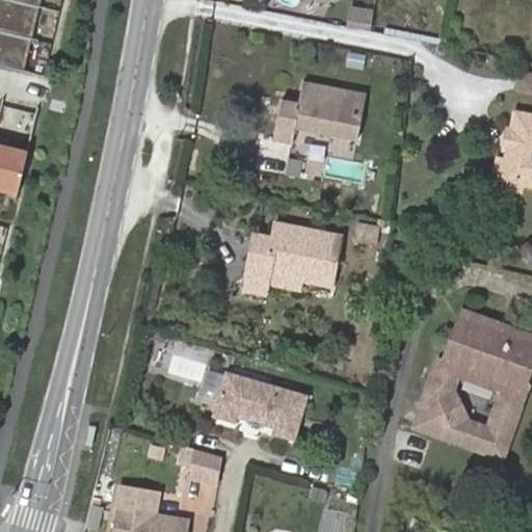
[(0,0),(0,30),(30,38),(38,6),(12,0),(0,0)]
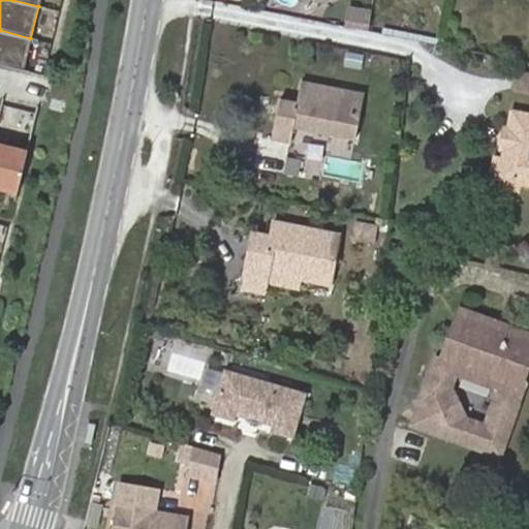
[(377,30),(379,11),(359,7),(355,26),(377,30)]
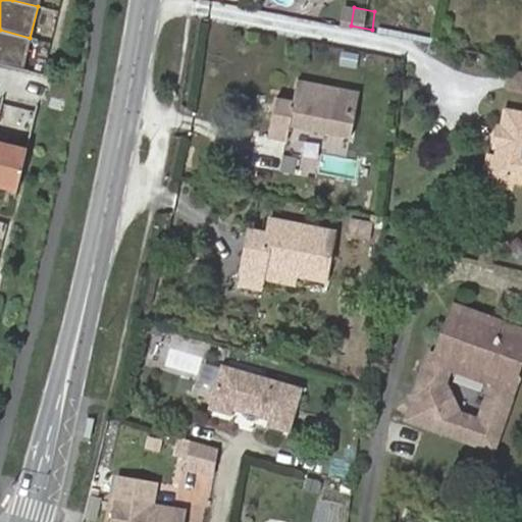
[(0,63),(22,69),(30,38),(0,30),(0,63)]
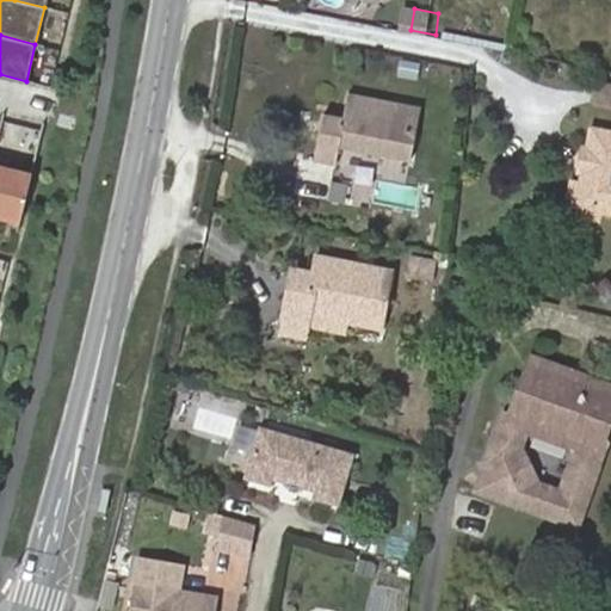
[(610,106),(610,82),(602,81),(597,104),(610,106)]
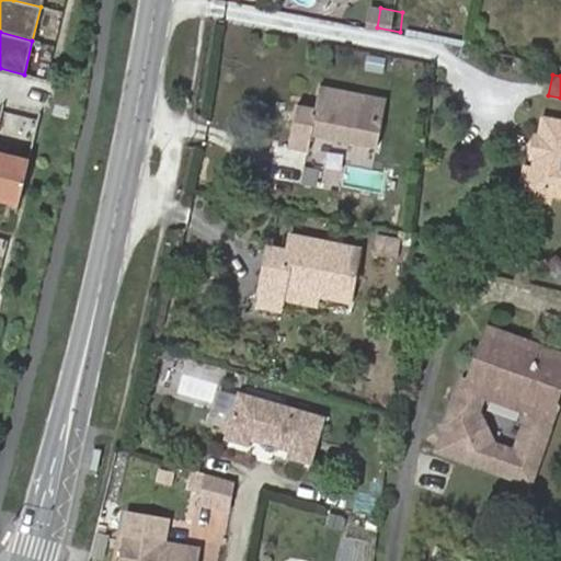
[(351,138),(350,144),(381,150),(392,101),(327,86),(321,112),(300,107),(292,148),(312,152),(317,136),(342,141),(343,136),(351,138)]
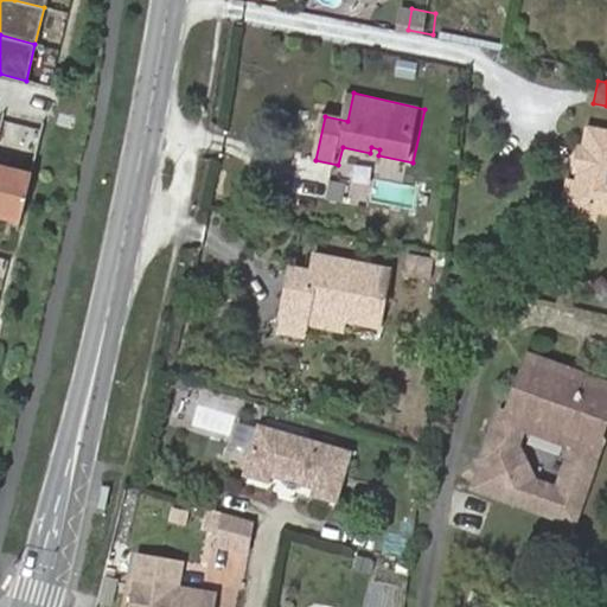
[(606,212),(606,129),(582,125),(564,213),(598,221),(600,211),(606,212)]
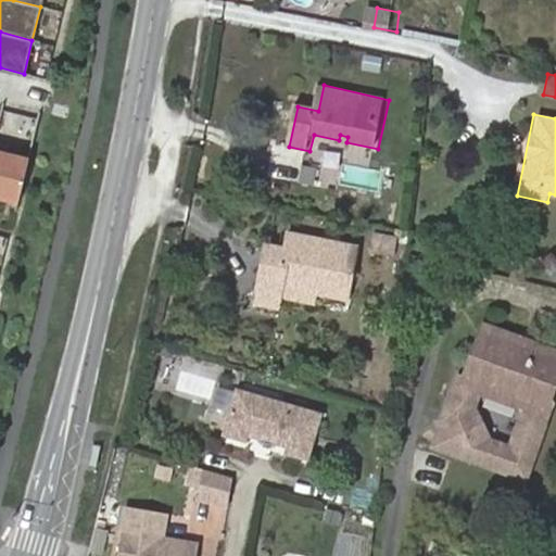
[(0,198),(19,203),(28,159),(0,151),(0,198)]
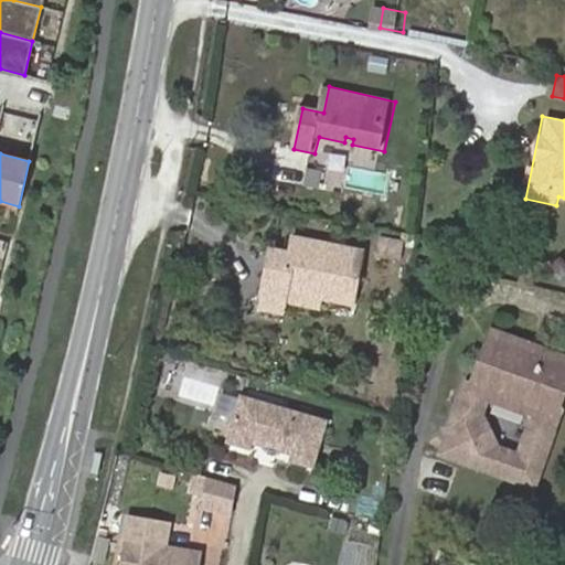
[(365,251),(298,237),(294,260),(274,257),(265,306),(286,309),(288,301),(290,288),(324,294),(356,300),(365,251)]
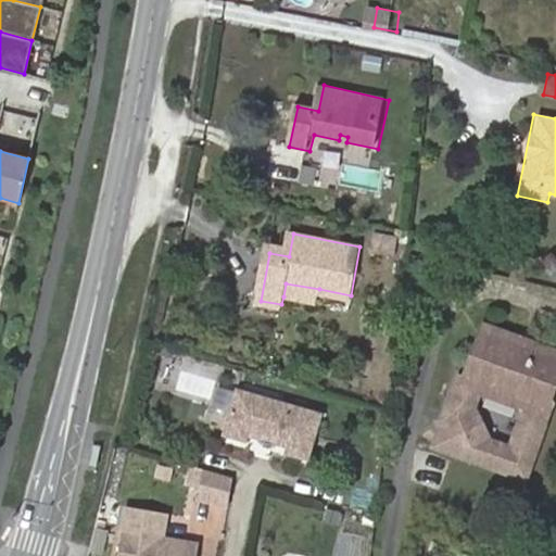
[(286,283),(283,297),(317,303),(319,289),(286,283)]
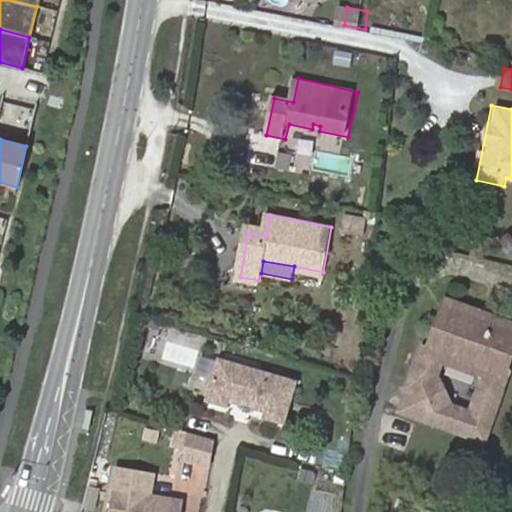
[(448,308),(439,333),(445,335),(448,335),(456,328),(452,323),(463,314),(448,308)]
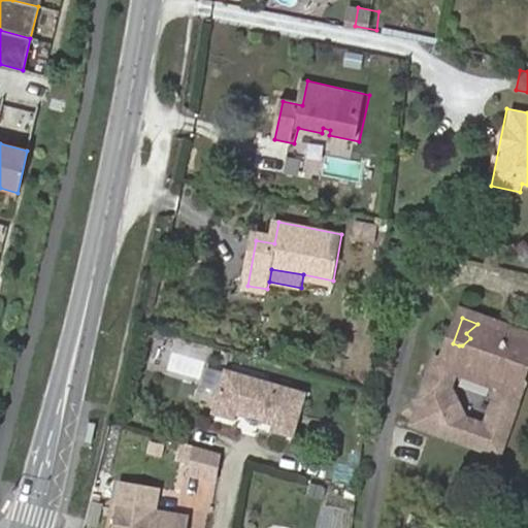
[(527,367),(527,339),(492,328),(487,333),(481,325),(477,324),(466,333),(470,338),(462,345),(459,345),(453,343),(446,365),(460,370),(491,381),(500,374),(508,387),(525,377),(525,376),(521,371),(523,366),(527,368),(527,367)]
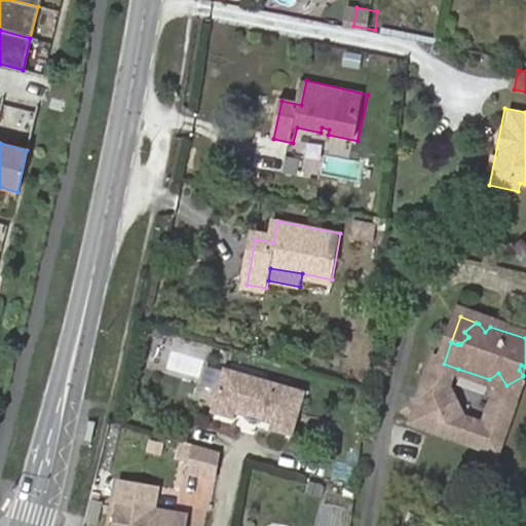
[(485,332),(490,327),(479,324),(485,332)]
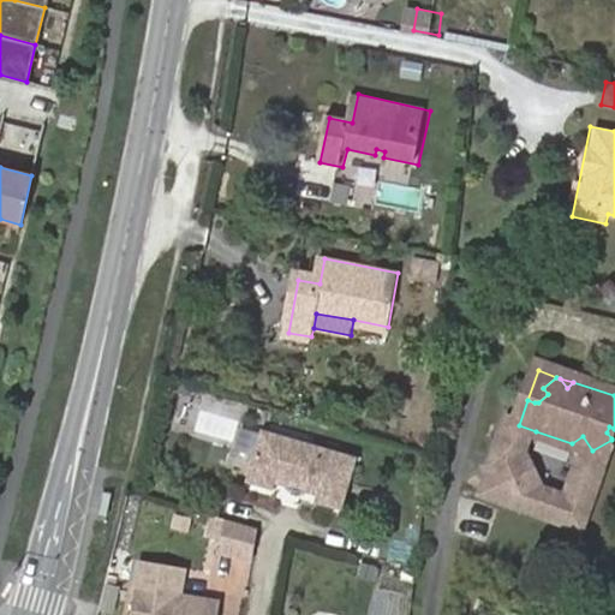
[(519,425),(511,423),(485,500),(586,535),(614,451),(610,442),(607,455),(592,451),(590,449),(584,458),(569,500),(544,491),(529,457),(536,431),(519,425)]
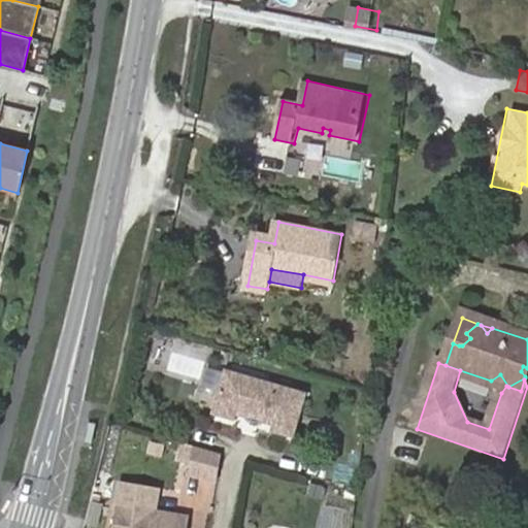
[(312,396),(231,370),(218,415),(238,421),(239,417),(250,420),(250,422),(264,426),(265,424),(276,428),(275,432),(299,439),(312,396)]
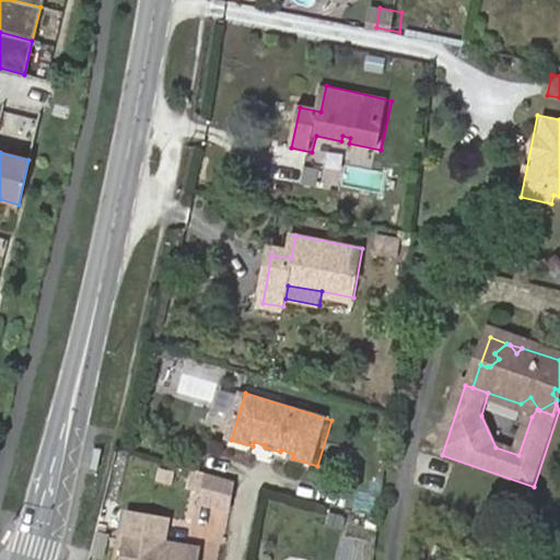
[(537,409),(539,410),(531,397),(521,404),(537,409)]
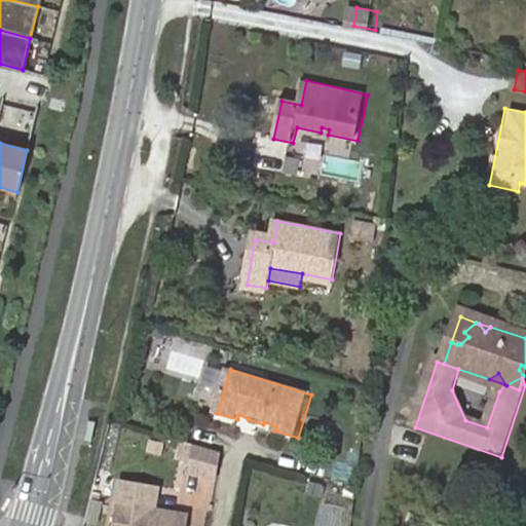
[(522,378),(523,376),(506,385),(519,389),(522,378)]
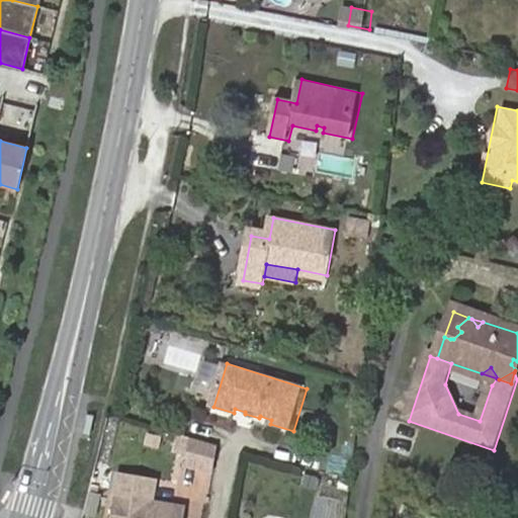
[(218,470),(223,445),(195,437),(187,462),(218,470)]
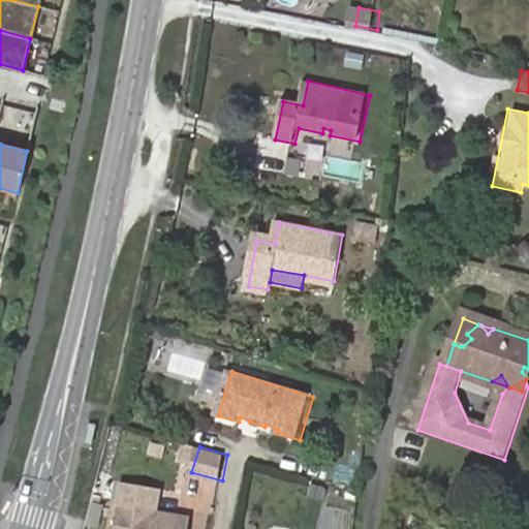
[(116,528),(187,528),(189,519),(158,515),(161,488),(122,483),(116,528)]
